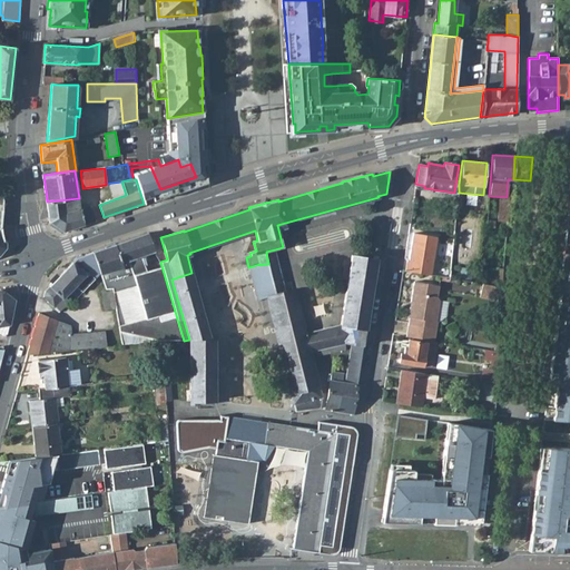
[(499,198),(497,220),(507,222),(509,199),(499,198)]
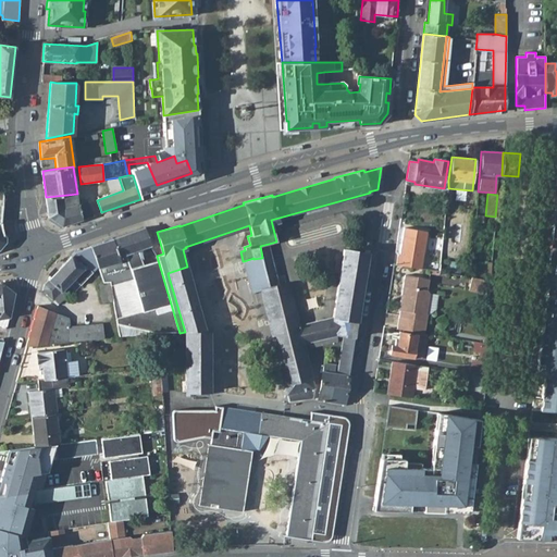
[(61,226),(83,219),(78,203),(77,200),(70,203),(67,195),(46,197),(49,218),(61,226)]
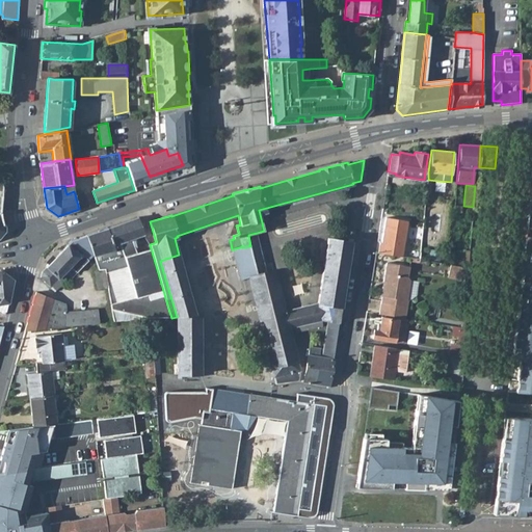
[(79,209),(89,206),(84,191),(75,194),(79,209)]
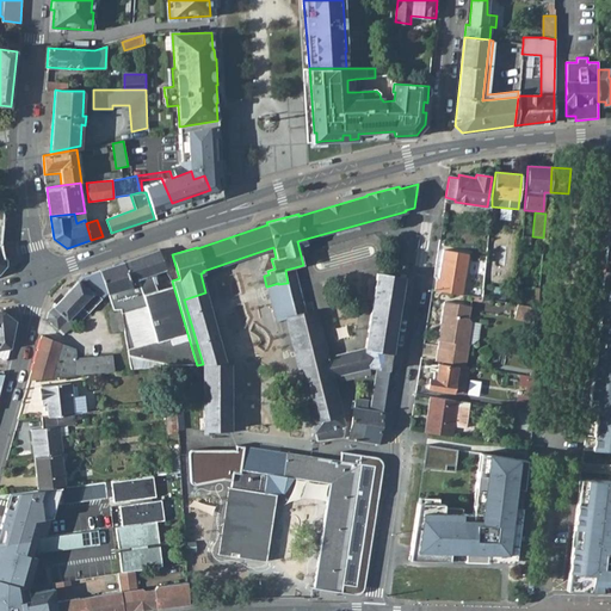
[(159,248),(99,270),(107,292),(113,310),(121,310),(122,309),(123,320),(128,357),(170,366),(172,366),(174,366),(197,365),(192,350),(173,285),(158,291),(152,275),(166,269),(159,248)]
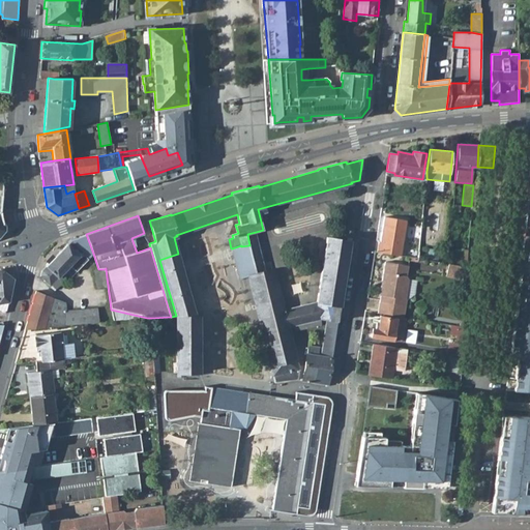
[(379,241),(377,252),(401,256),(407,219),(385,216),(381,242),(379,241)]
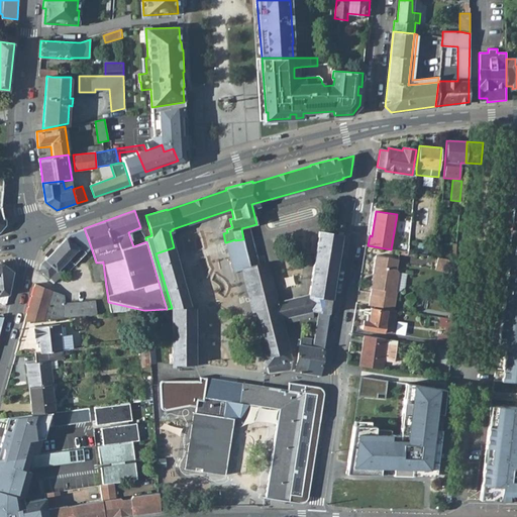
[(253,244),(249,226),(241,228),(243,239),(235,240),(235,239),(226,242),(228,250),(253,244)]
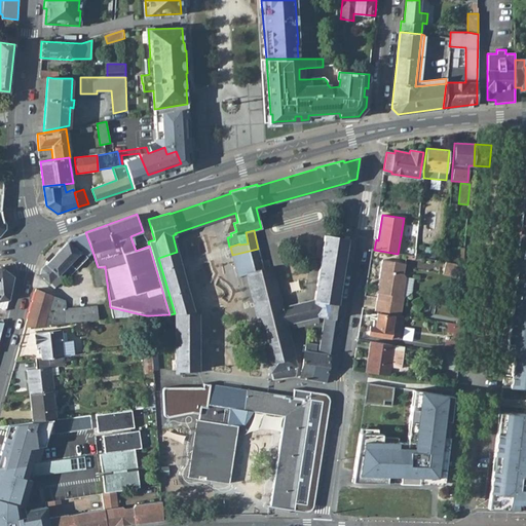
[(40,274),(54,287),(64,276),(61,273),(64,269),(70,275),(92,252),(85,232),(71,237),(41,268),(40,274)]
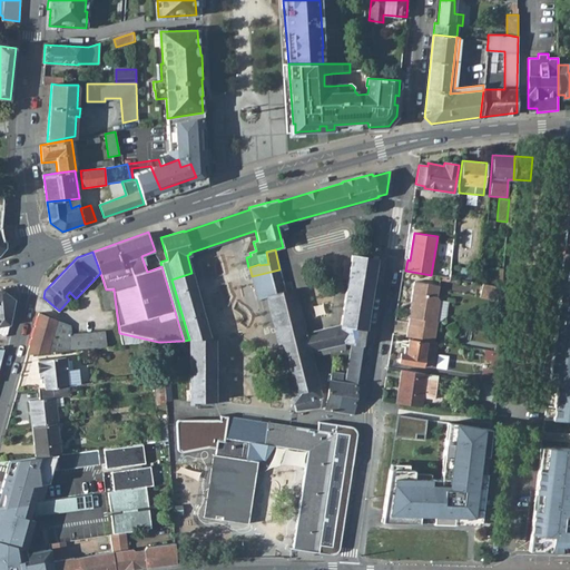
[(352,254),(341,325),(344,342),(352,343),(345,382),(342,382),(343,373),(331,371),(325,409),(337,411),(342,406),(343,406),(346,412),(352,413),(376,257),(352,254)]
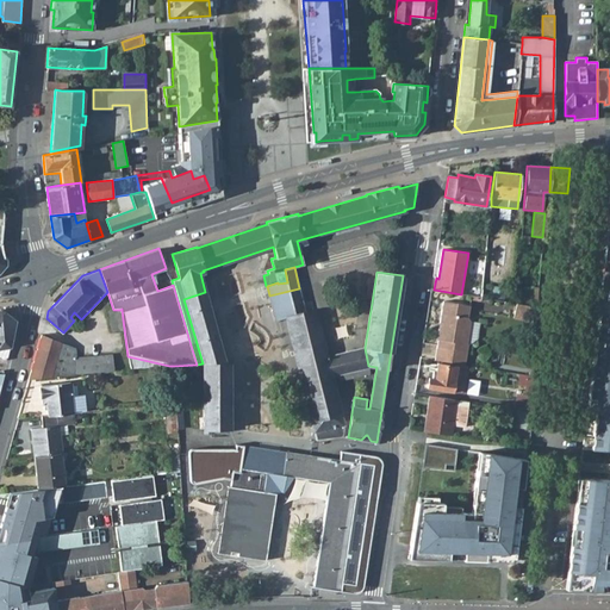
[(517,287),(516,304),(531,306),(536,307),(537,287),(530,286),(530,298),(524,297),(524,287),(517,287)]
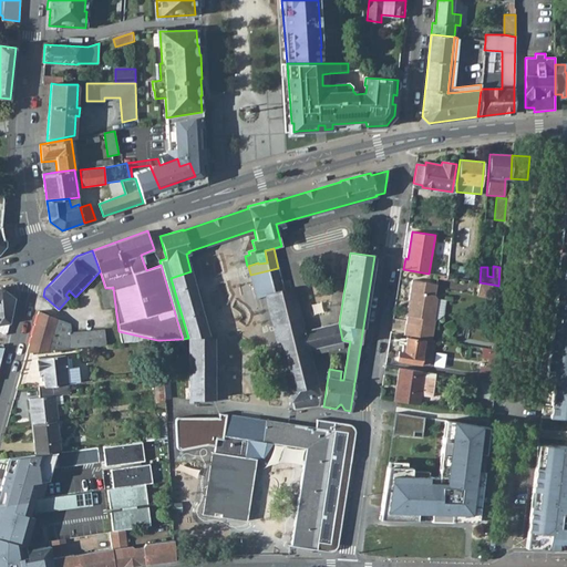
[(265,296),(295,409),(318,406),(320,395),(309,350),(305,332),(292,287),(284,290),(281,279),(280,279),(278,268),(250,275),(257,298),(265,296)]
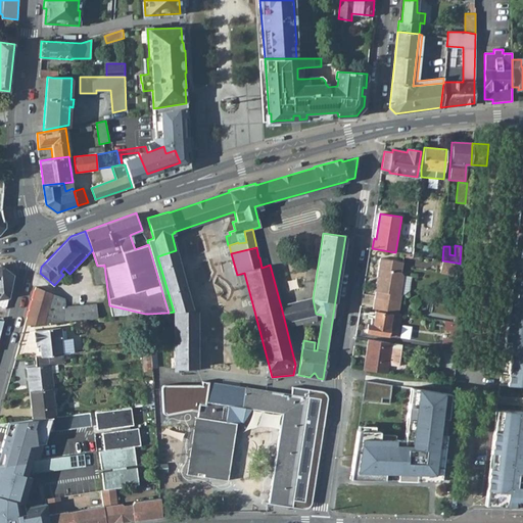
[(157,256),(174,312),(193,312),(176,250),(157,256)]
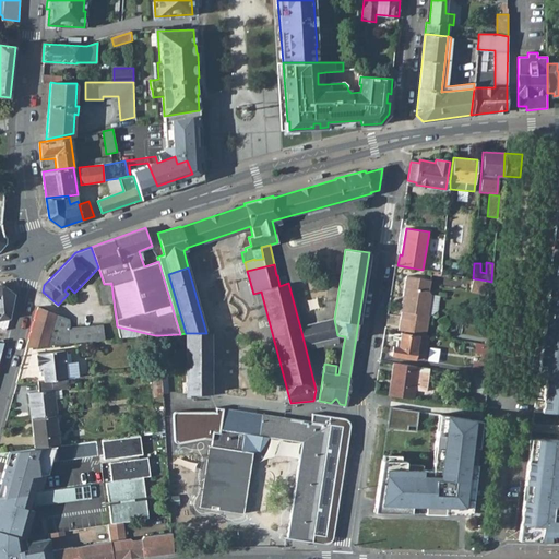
[(430,280),(406,275),(403,295),(408,296),(407,300),(403,300),(401,310),(402,311),(399,330),(418,333),(426,334),(428,316),(429,314),(425,313),(427,301),(430,299),(431,294),(429,290),(430,280)]
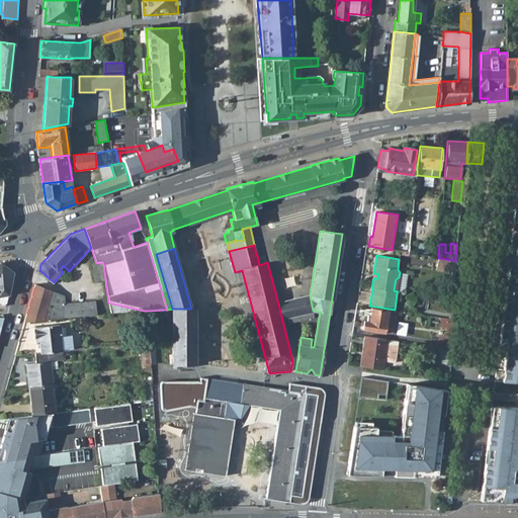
[(418,255),(417,266),(448,272),(451,260),(438,258),(418,255)]
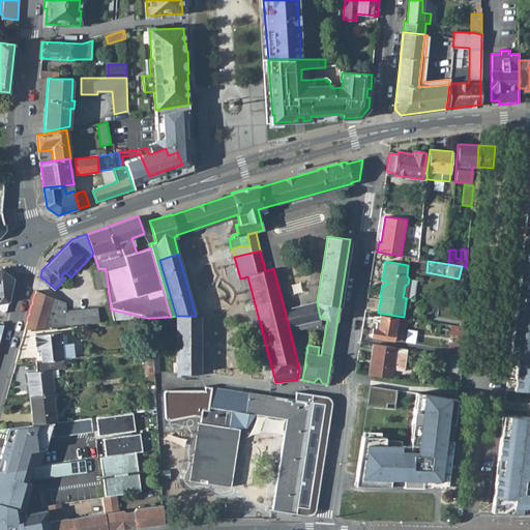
[(0,308),(6,312),(12,278),(1,269),(0,268),(0,308)]
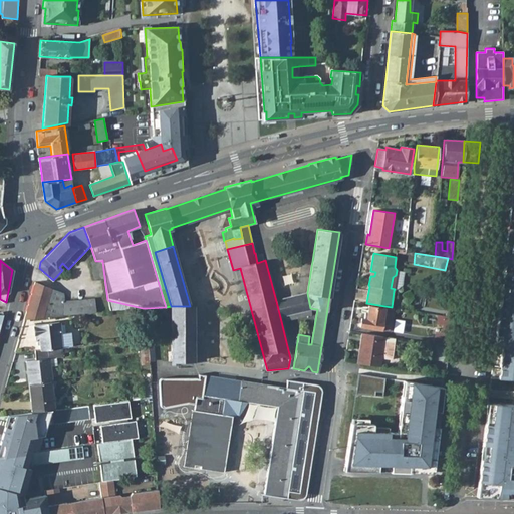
[(91,262),(93,279),(103,278),(101,261),(95,261),(91,262)]
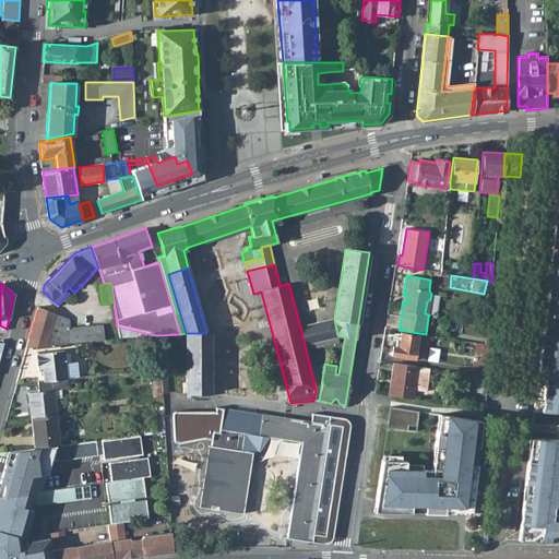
[(558,290),(547,289),(540,360),(539,369),(547,370),(542,412),(558,412),(558,290)]
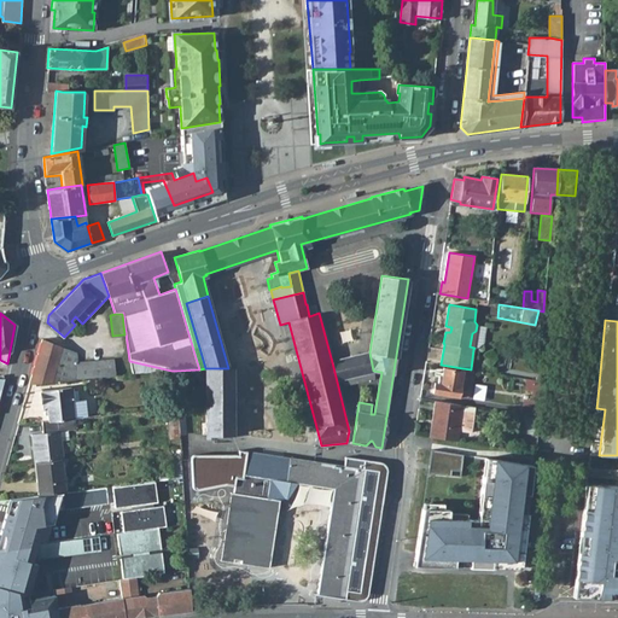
[(474,348),(473,349),(483,340),(485,326),(477,325),(476,331),(472,333),(470,347),(474,348)]
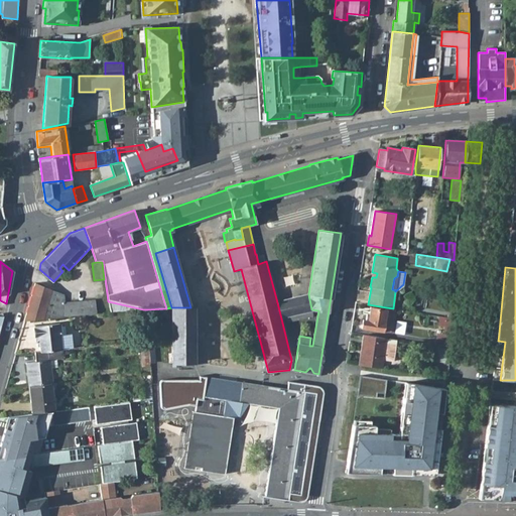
[(34,283),(24,320),(96,313),(95,299),(65,302),(65,295),(34,283)]
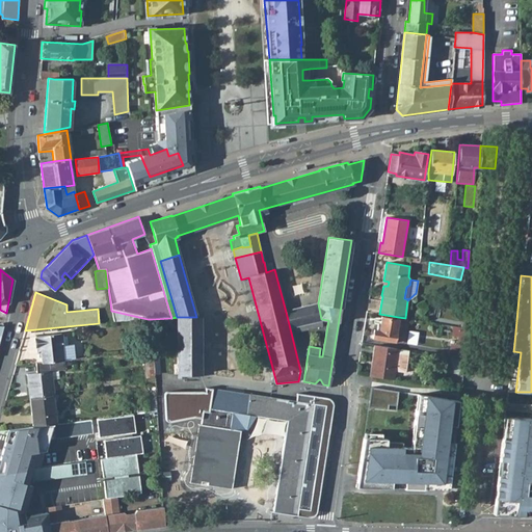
[(294,327),(295,333),(323,326),(321,319),(318,303),(286,312),(290,328),(294,327)]
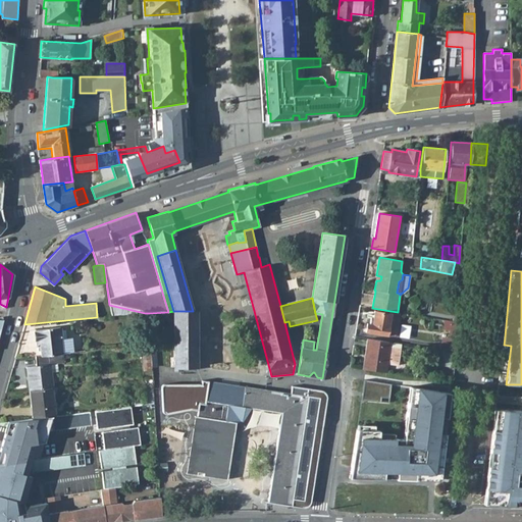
[(173,311),(173,367),(197,367),(197,311),(194,311),(193,311),(173,311)]
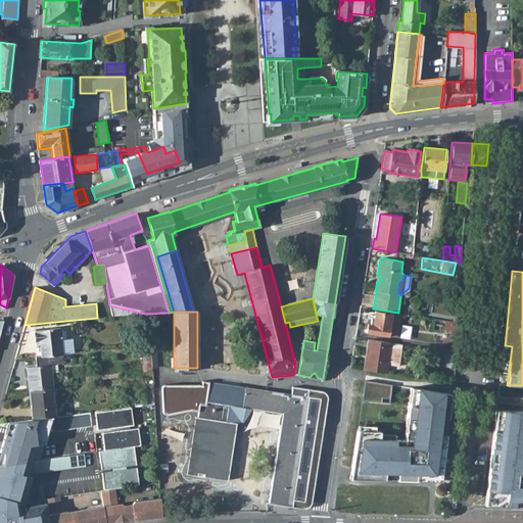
[(368,324),(367,332),(387,336),(387,335),(396,337),(400,313),(398,313),(391,312),(390,314),(375,312),(373,325),(368,324)]
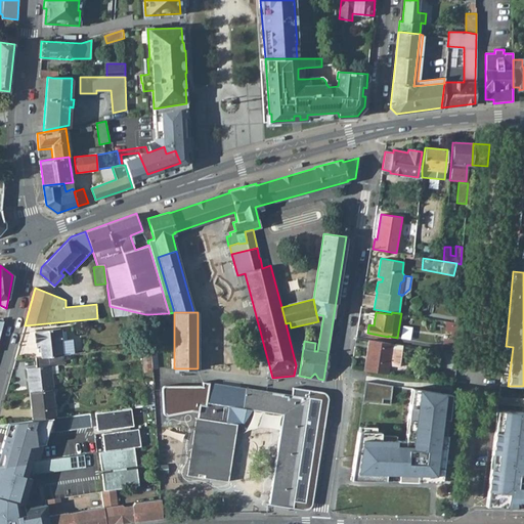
[(461,323),(444,320),(442,330),(451,332),(449,340),(444,339),(442,350),(444,351),(456,353),(461,323)]
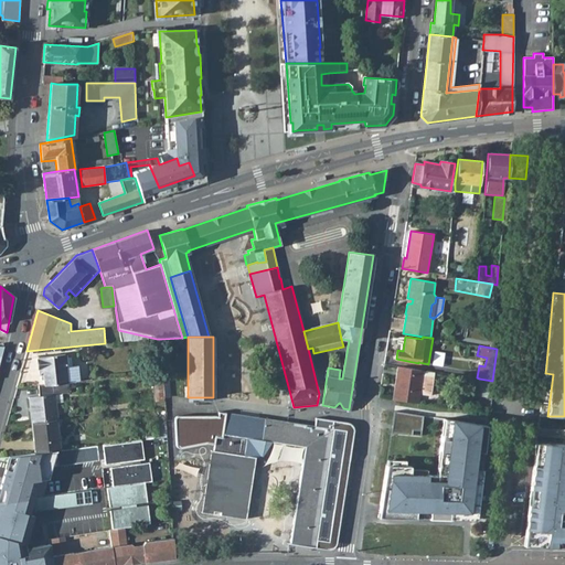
[(38,356),(40,374),(43,374),(44,384),(67,381),(78,380),(77,365),(71,366),(70,358),(65,358),(65,353),(38,356)]
